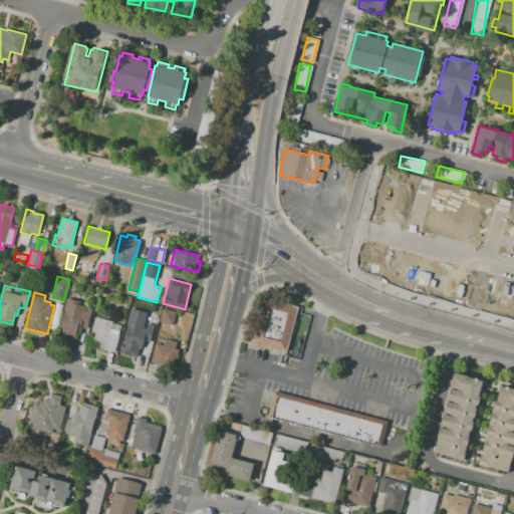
[(66,298),(83,302),(82,305),(91,307),(86,329),(80,327),(79,332),(77,331),(74,341),(60,337),(62,331),(58,330),(66,298)]
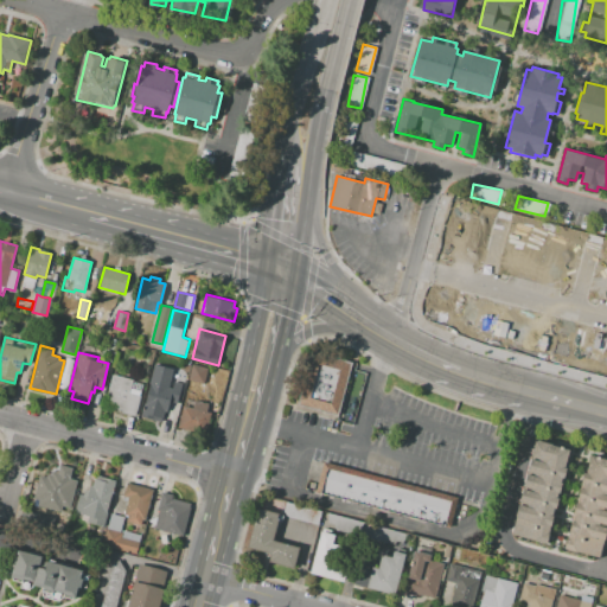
[(336,416),(349,364),(306,353),(293,406),(336,416)]
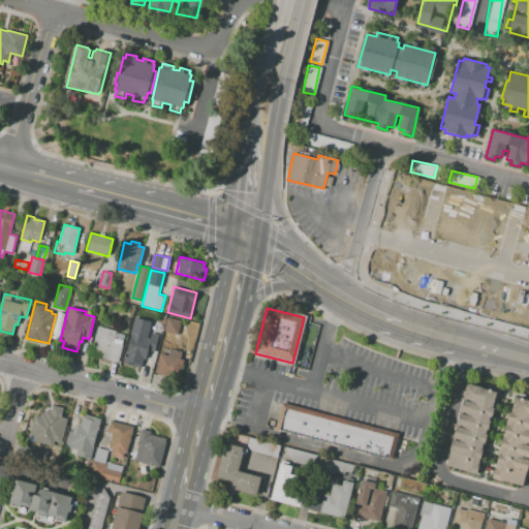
[(55,324),(58,312),(64,314),(61,327),(55,324)]
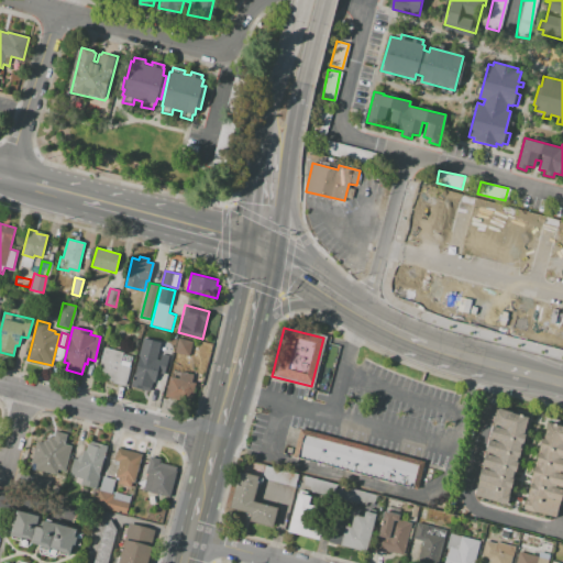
[(192,342),(189,356),(175,353),(178,339),(192,342)]
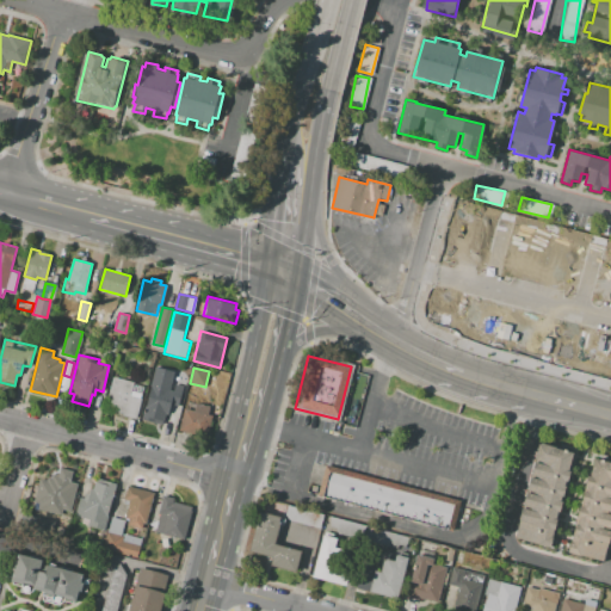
[(67,393),(60,390),(63,375),(71,377),(67,393)]
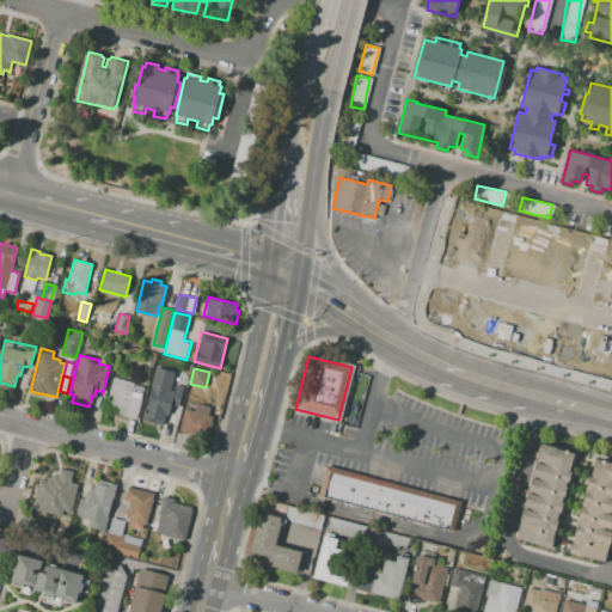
[(106,409),(114,378),(134,384),(130,396),(142,398),(138,417),(106,409)]
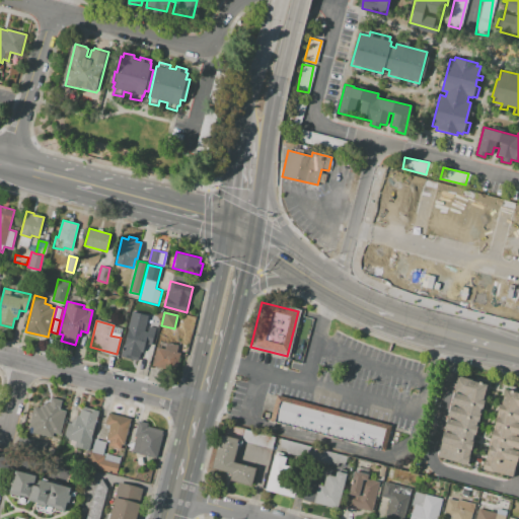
[(121,356),(130,321),(156,327),(151,345),(144,343),(140,361),(121,356)]
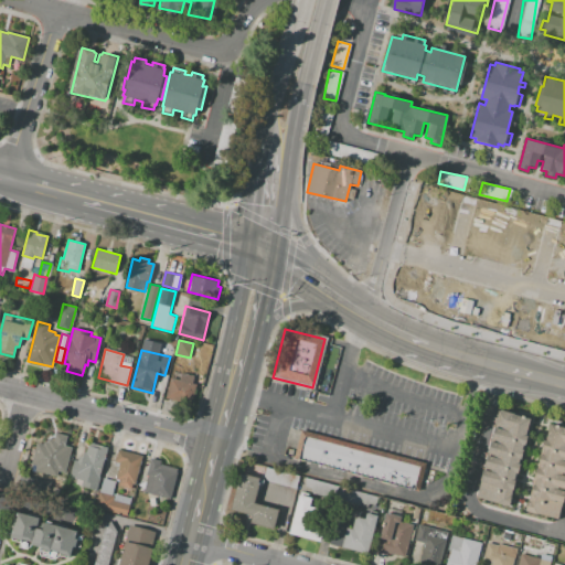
[(89,363),(97,364),(94,379),(86,376),(89,363)]
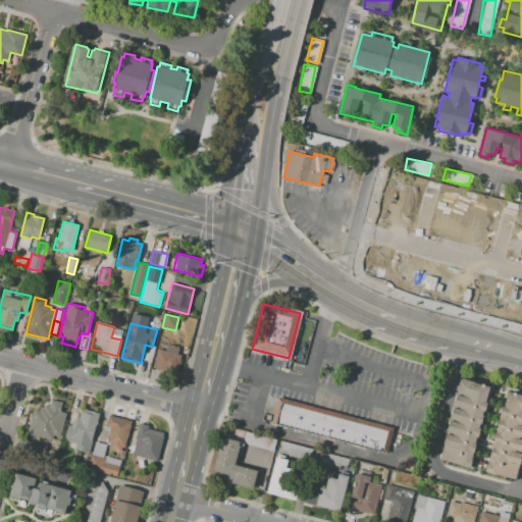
[(152,369),(157,348),(166,351),(168,344),(179,347),(177,354),(181,355),(176,375),(152,369)]
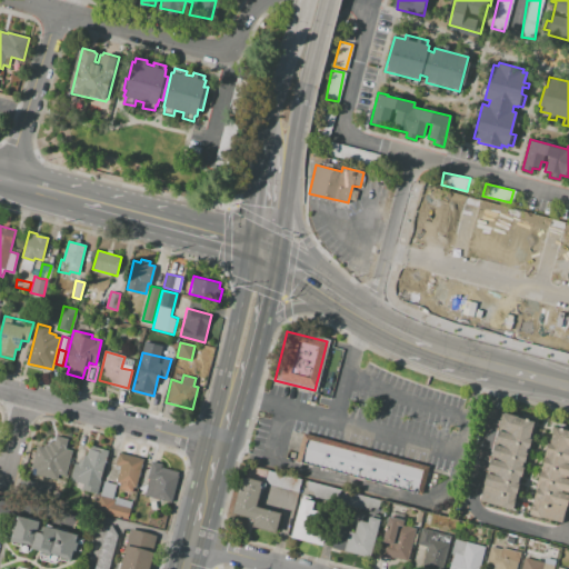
[(161,378),(169,380),(165,393),(158,392),(161,378)]
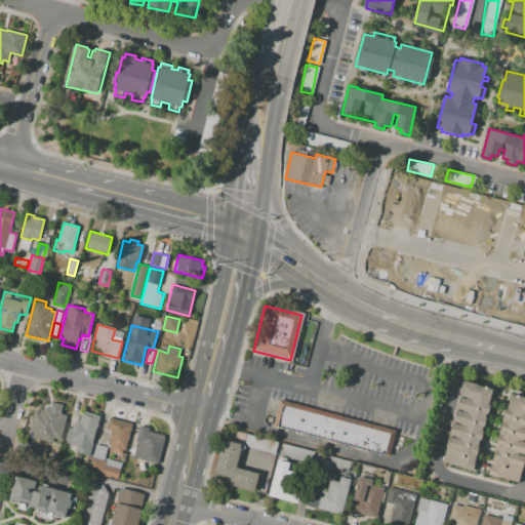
[(492,389),(488,404),(489,405),(487,414),(486,413),(482,431),(483,431),(473,471),(442,462),(463,380),(478,384),(478,385),(492,389)]
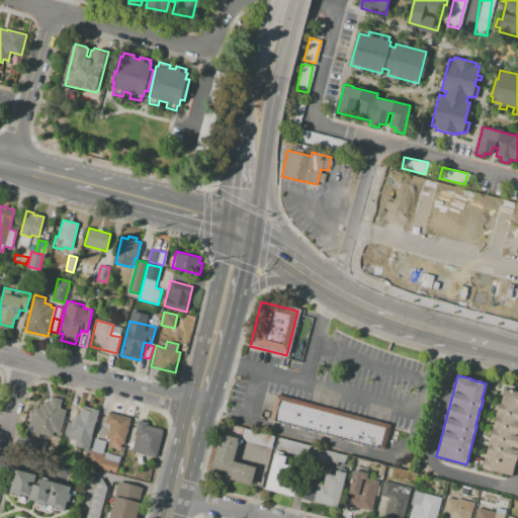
[(517,449),(511,477),(481,468),(484,459),(488,444),(489,445),(491,439),(489,438),(491,429),(493,430),(494,425),(493,425),(495,417),(496,417),(498,413),(496,412),(498,404),(500,404),(504,389),(517,393),(517,449)]
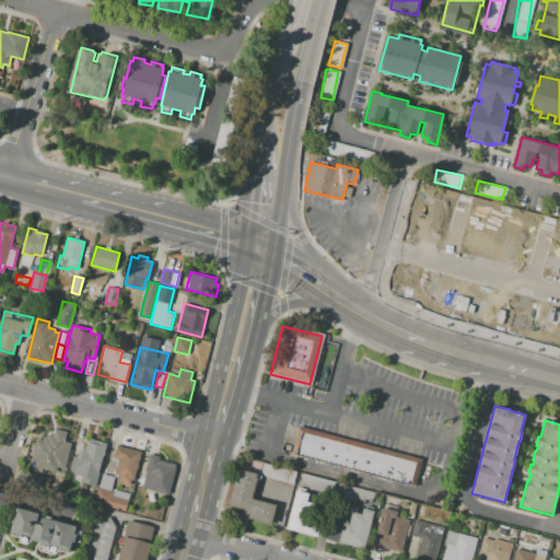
[(296,428),(420,459),(413,488),(290,455),(296,428)]
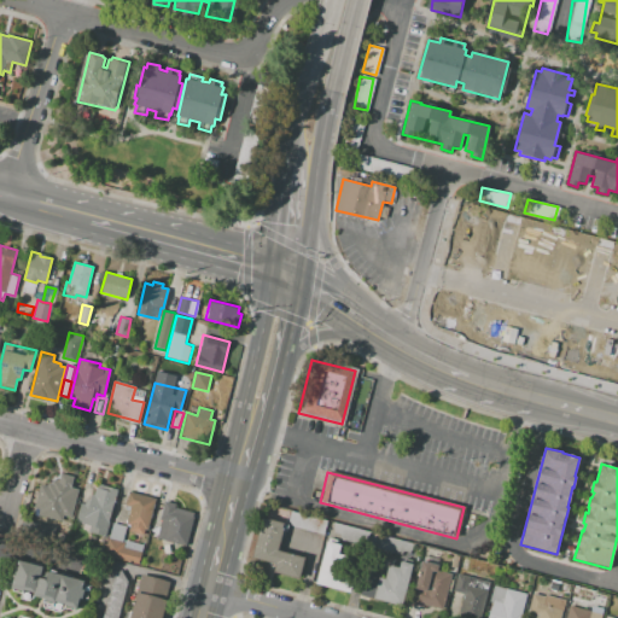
[(35,508),(41,484),(47,485),(47,483),(52,484),(53,481),(58,482),(60,473),(75,477),(71,487),(77,489),(70,517),(64,516),(63,522),(39,516),(40,509),(35,508)]
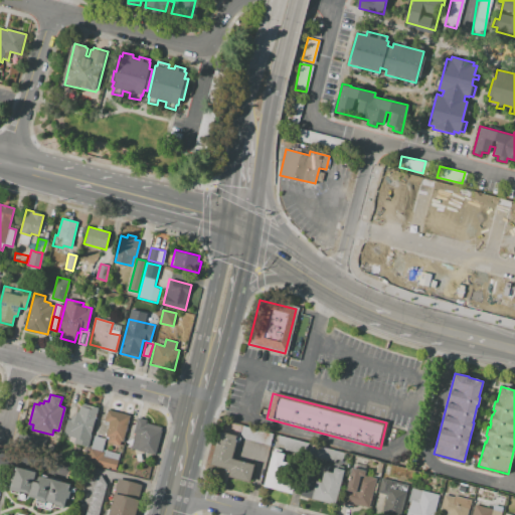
[(99,408),(89,448),(73,444),(75,439),(63,436),(67,419),(70,420),(71,415),(74,416),(75,411),(78,412),(79,406),(80,406),(81,403),(99,408)]
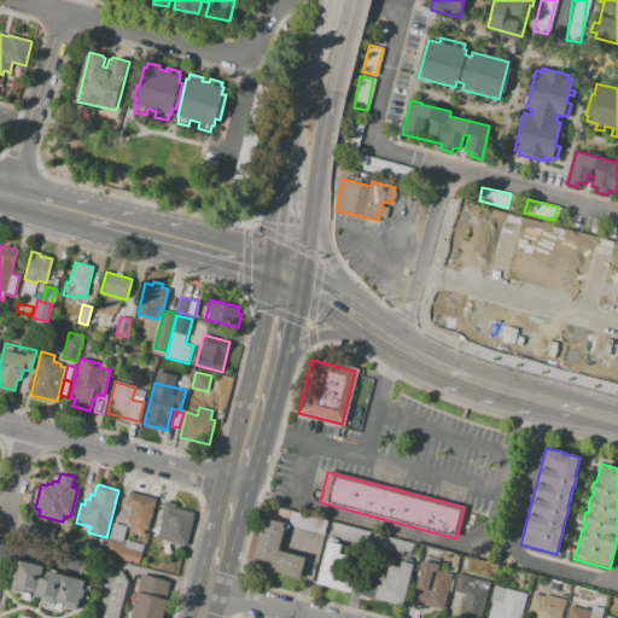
[(128,491),(155,499),(145,536),(128,532),(130,524),(127,524),(130,506),(124,503),(128,491)]
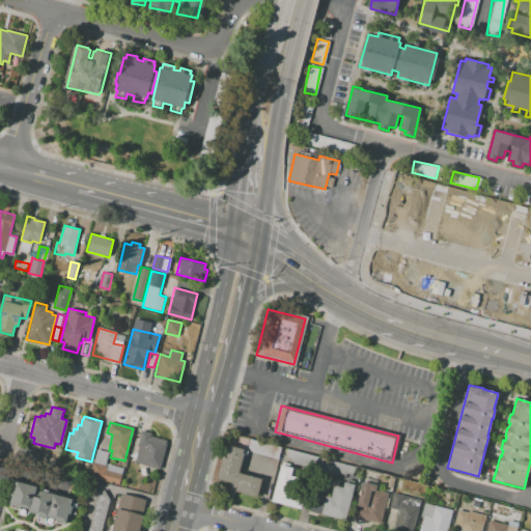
[(135,462),(139,446),(137,445),(140,430),(151,434),(151,437),(167,441),(161,468),(135,462)]
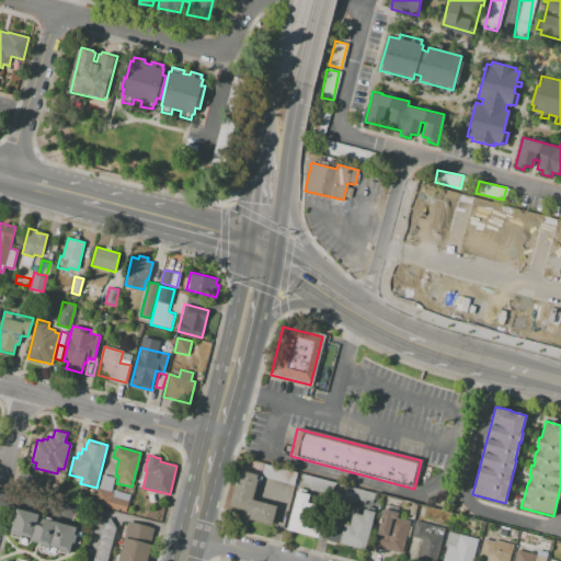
[(260,476),(293,484),(296,472),(263,464),(260,476)]
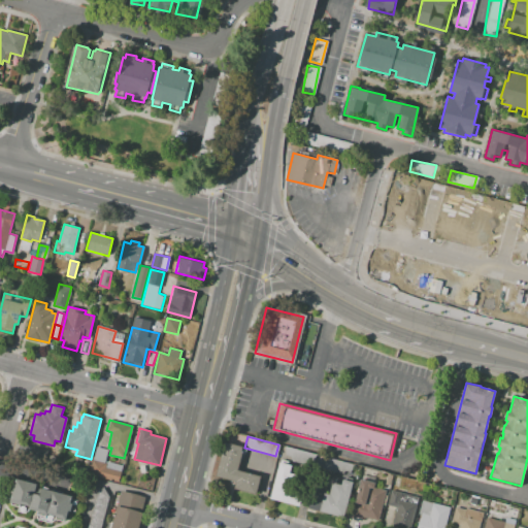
[(48,450),(44,464),(15,456),(20,441),(25,442),(25,443),(35,447),(35,446),(48,450)]
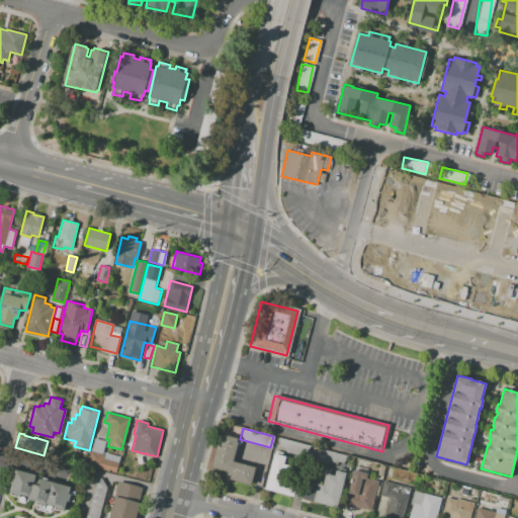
[(220,434),(240,438),(234,461),(256,466),(252,486),(232,481),(233,475),(211,469),(220,434)]
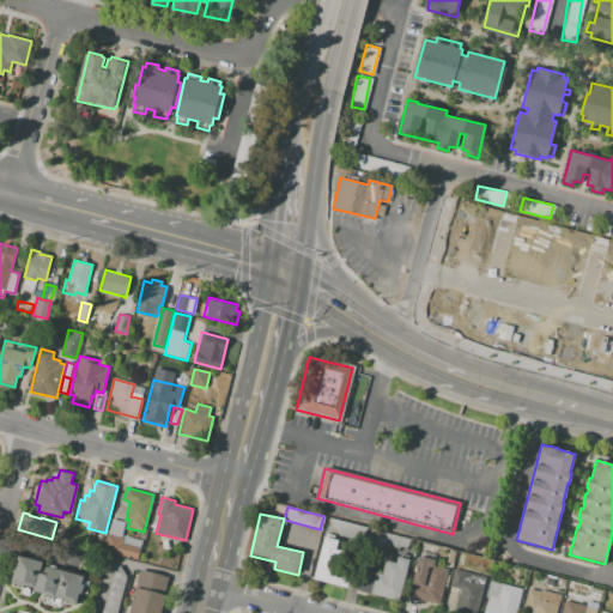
[(108,534),(111,519),(125,522),(121,538),(108,534)]
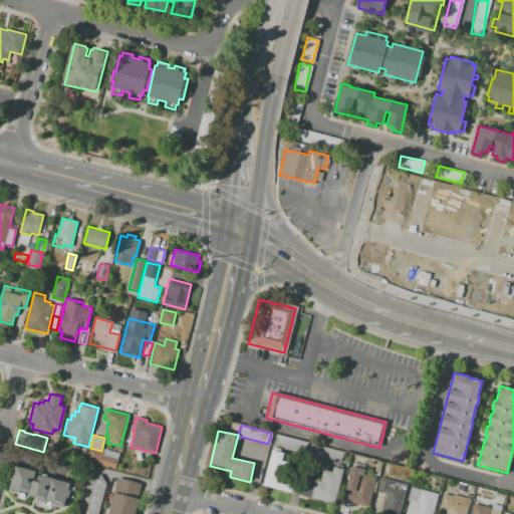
[(115,470),(86,463),(90,448),(101,451),(103,451),(103,448),(119,452),(115,470)]
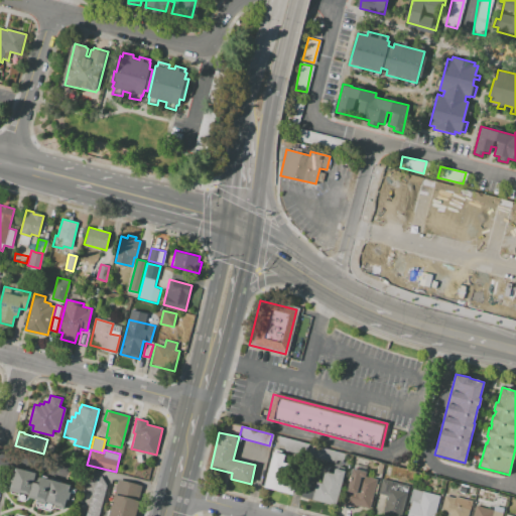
[(263,487),(272,452),(284,455),(282,462),(292,465),(287,482),(295,484),(292,495),(263,487)]
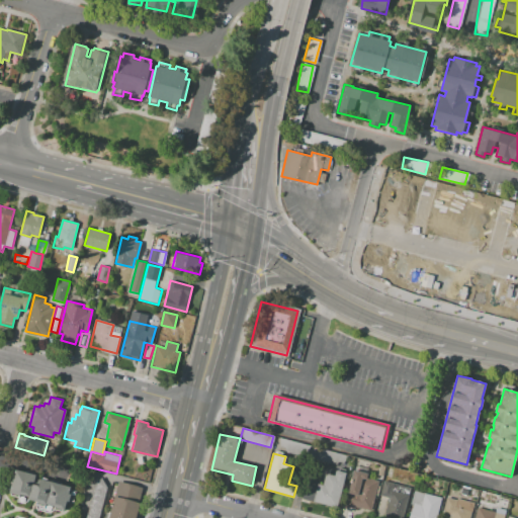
[(70,487),(68,494),(70,494),(68,503),(66,502),(64,510),(26,500),(26,498),(8,494),(11,484),(9,484),(12,471),(14,472),(15,468),(36,475),(33,484),(38,485),(40,479),(70,487)]
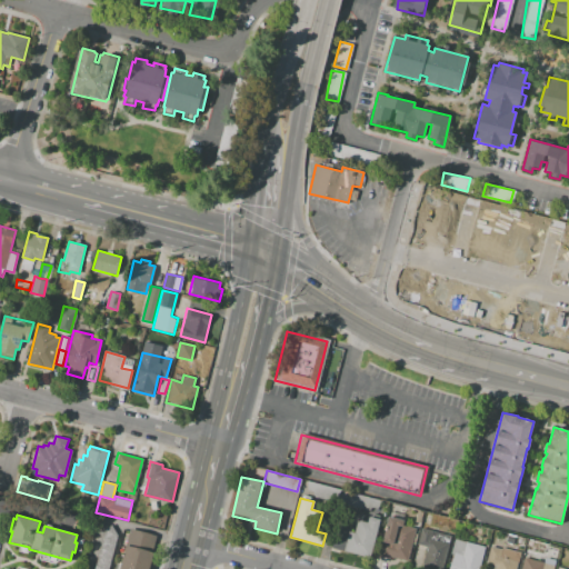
[(330,547),(333,535),(347,538),(348,530),(355,532),(358,520),(367,522),(369,516),(380,519),(370,558),(330,547)]
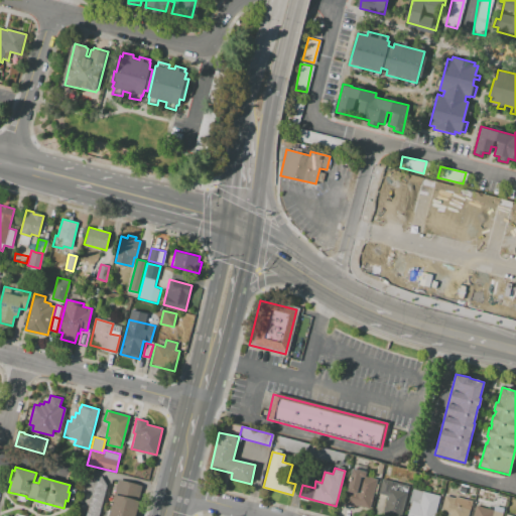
[(352,468),(366,472),(365,476),(378,479),(370,509),(354,505),(353,507),(343,504),(352,468)]
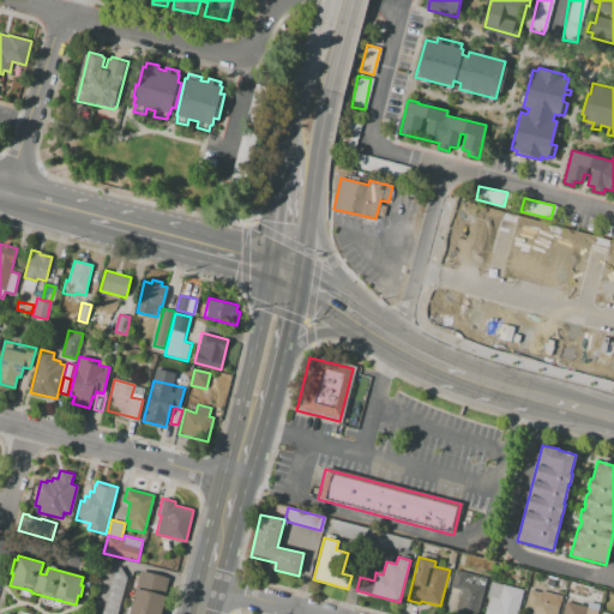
[(127,613),(139,570),(161,575),(156,593),(168,595),(162,613),(127,613)]
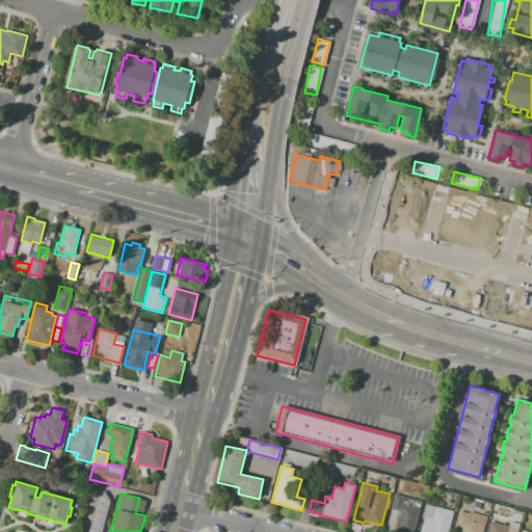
[(394,494),(422,502),(413,531),(407,531),(395,529),(399,511),(392,509),(392,508),(391,508),(394,494)]
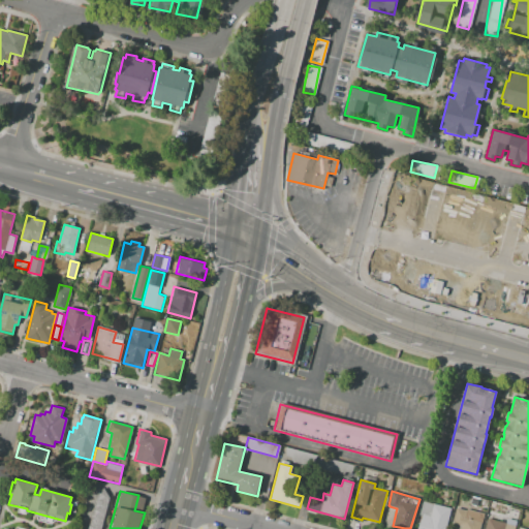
[(100,528),(88,528),(97,493),(110,496),(100,528)]
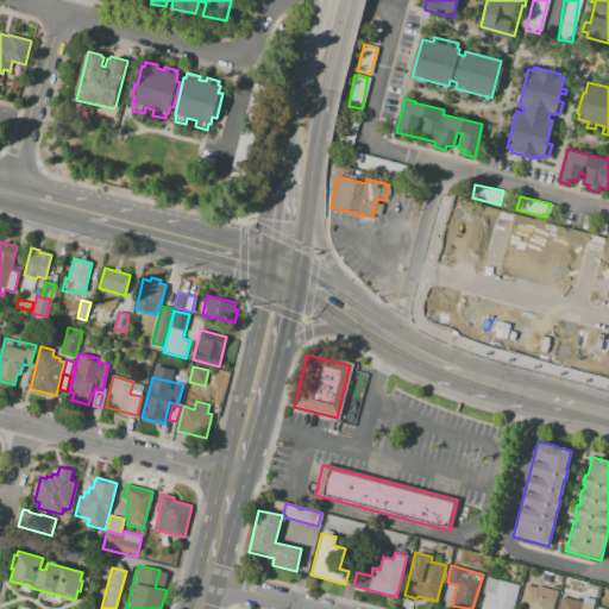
[(481,608),(485,594),(482,592),(487,577),(519,585),(515,600),(513,598),(510,608),(481,608)]
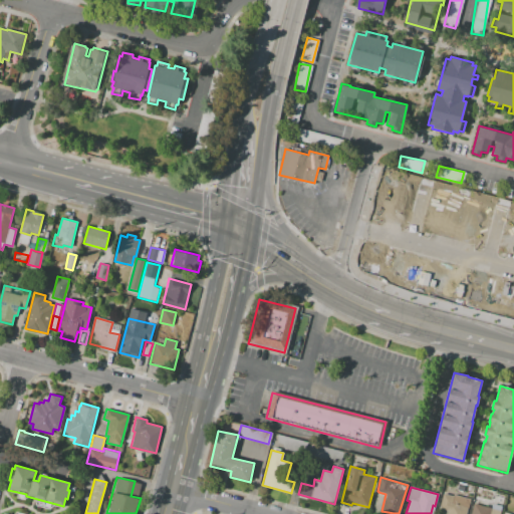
[(443,494),(453,496),(454,494),(471,499),(466,513),(447,513),(449,510),(439,508),(443,494)]
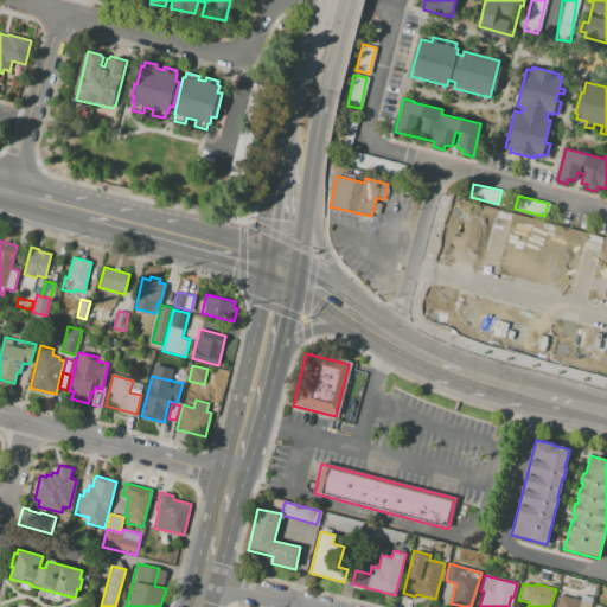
[(556,606),(560,595),(581,600),(579,606),(556,606)]
